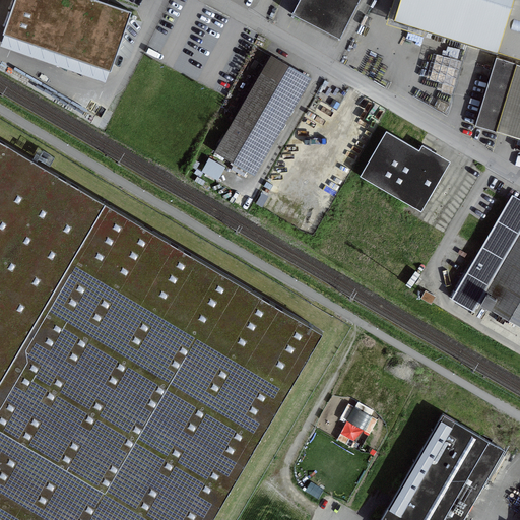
[(348,20),(356,5),(359,0),(299,0),(291,14),(339,40),(348,20)]
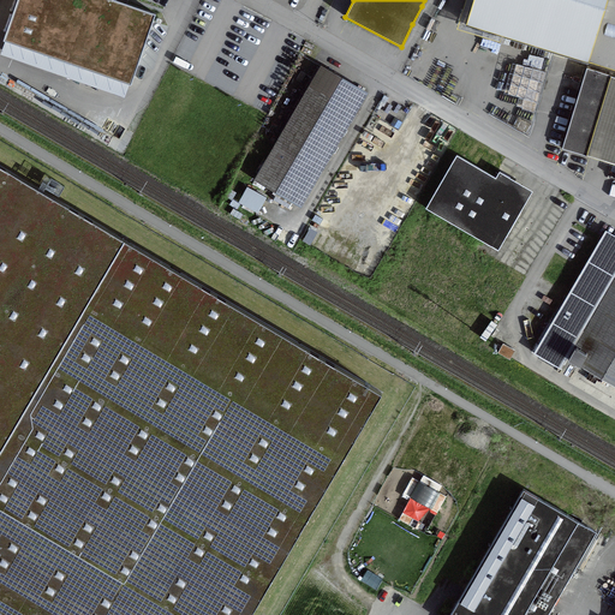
[(587,63),(605,0),(473,0),(466,25),(587,63)]
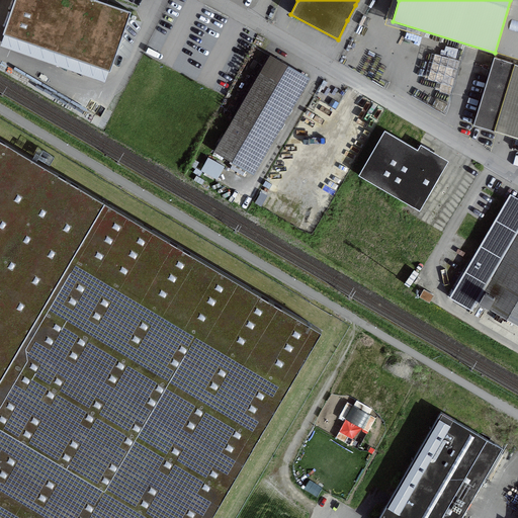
[(517,0),(510,0),(495,53),(517,60),(517,0)]
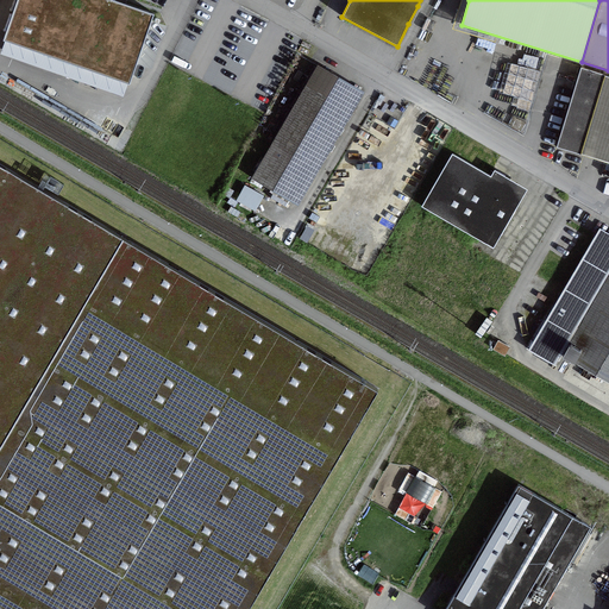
[(318,66),(272,144),(252,180),(299,206),(309,188),(365,92),(341,79),(318,66)]
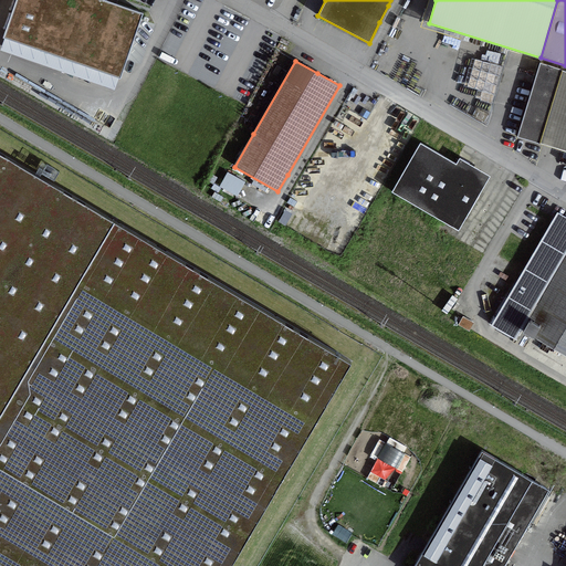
[(542,145),(564,71),(540,63),(516,137),(542,145)]
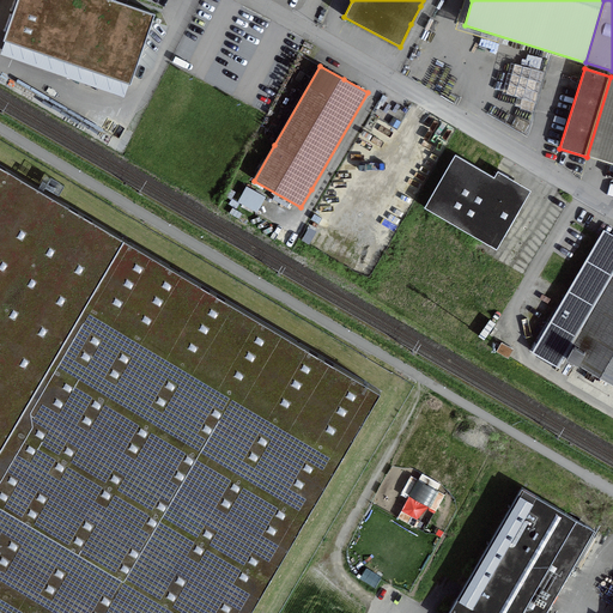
[(507,186),(493,177),(455,155),(424,208),(490,247),(497,234),(503,237),(519,211),(499,199),(507,186)]
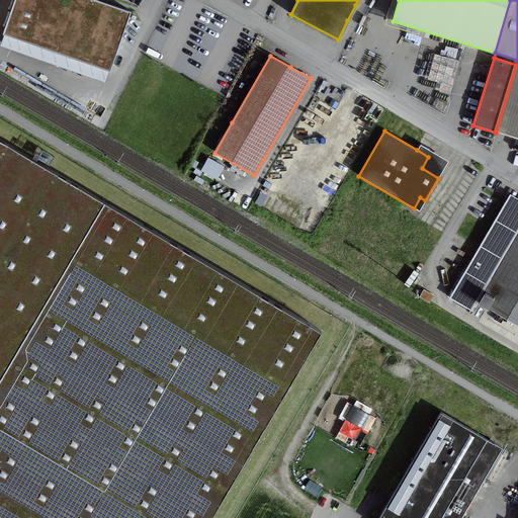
[(0,517),(208,517),(324,326),(42,160),(0,135),(0,517)]
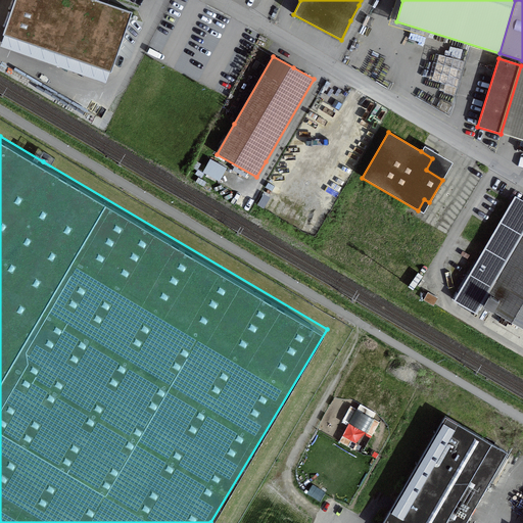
[(522,200),(515,196),(454,301),(477,315),(489,293),(491,294),(484,307),(522,330),(522,200)]
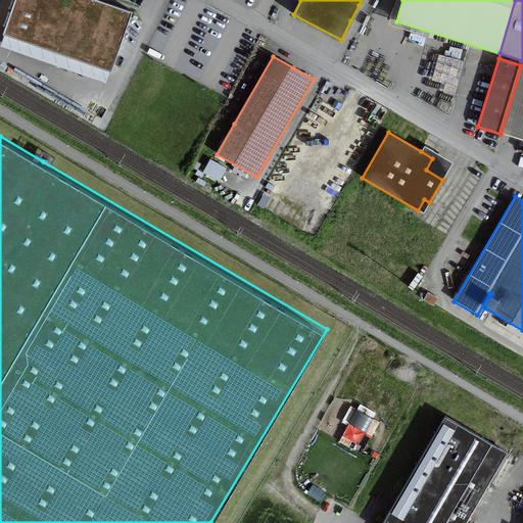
[(427,293),(426,295),(423,300),(432,305),(437,298),(427,293)]
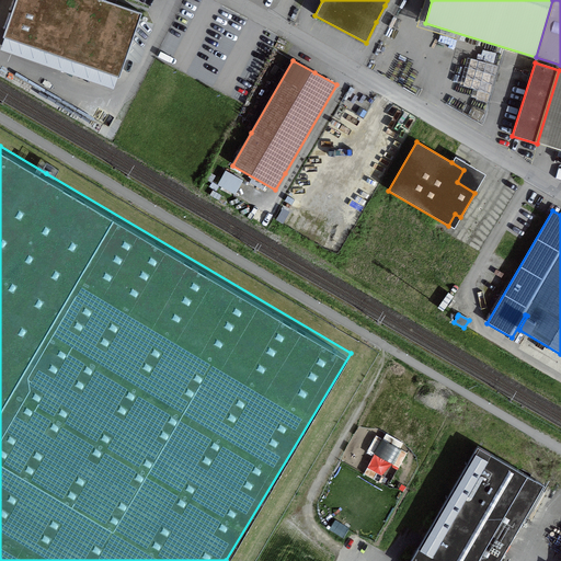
[(500,560),(545,483),(478,445),(409,560),(500,560)]
